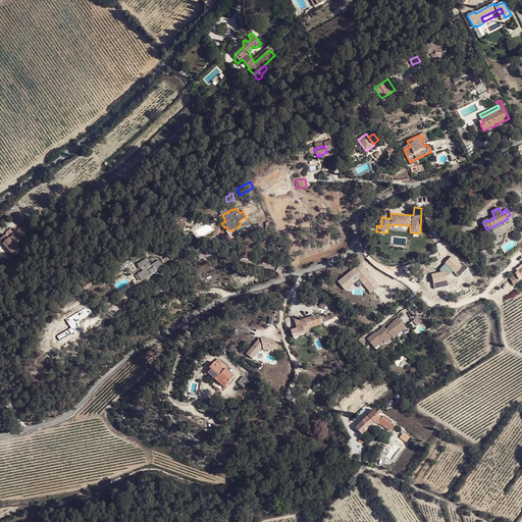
[(239,228),(238,226),(229,231),(226,226),(224,227),(228,235),(239,228)]
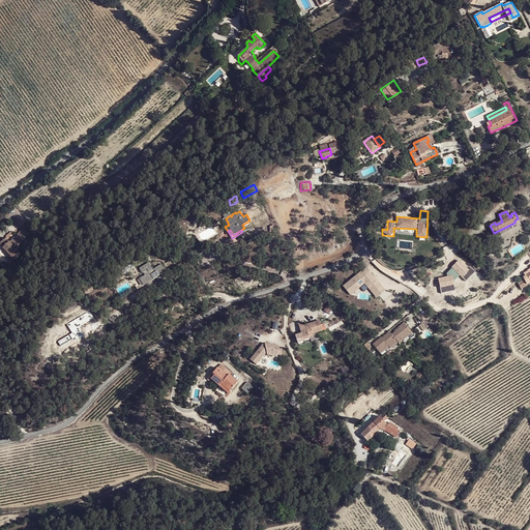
[(0,244),(10,256),(15,260),(21,254),(6,239),(12,233),(11,231),(8,234),(5,237),(6,237),(0,242),(0,244)]
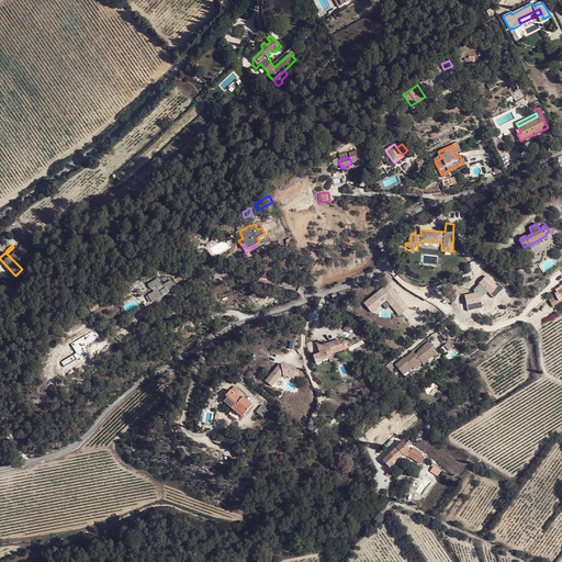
[(223,278),(213,271),(208,274),(218,282),(223,278)]
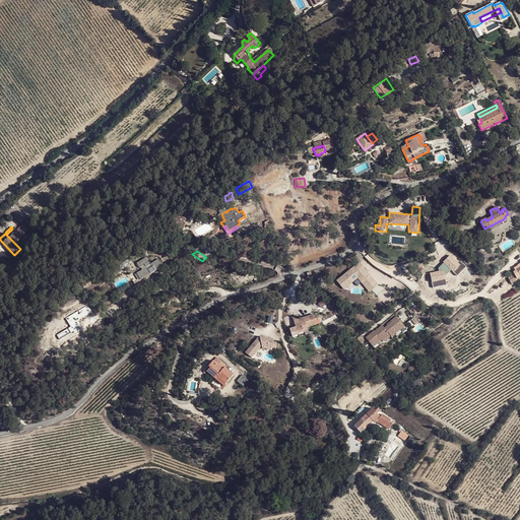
[(142,270),(137,273),(141,279),(152,273),(163,266),(158,259),(149,264),(145,258),(137,263),(140,268),(141,267),(142,270)]
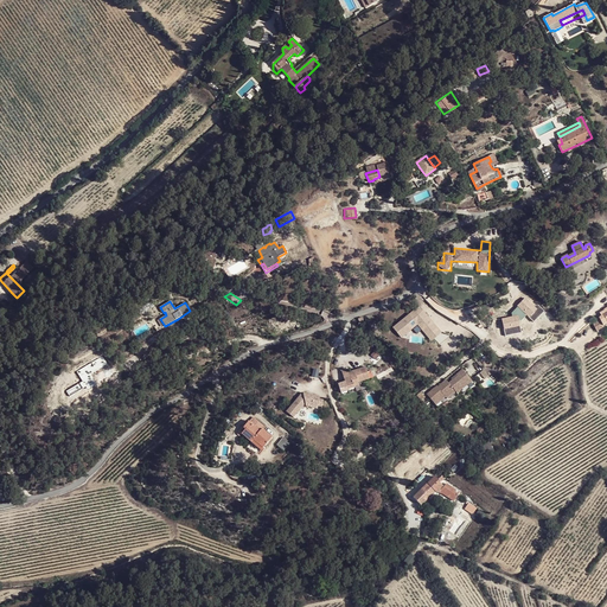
[(441,332),(421,307),(416,311),(415,308),(391,326),(400,337),(416,324),(429,340),(441,332)]
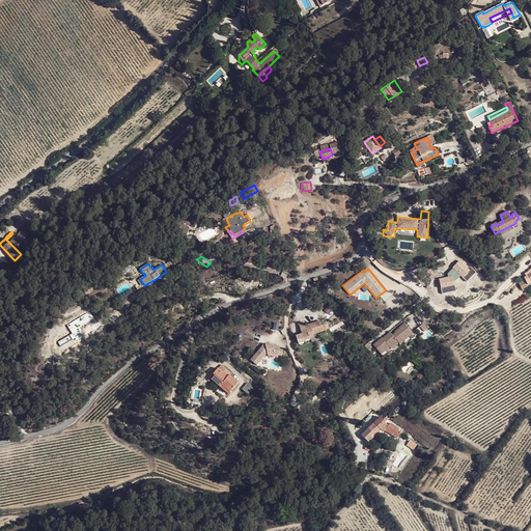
[(304,320),(299,323),(305,340),(311,338),(311,337),(315,336),(314,334),(324,331),(320,320),(311,324),(312,326),(309,327),(308,325),(306,325),(304,320)]
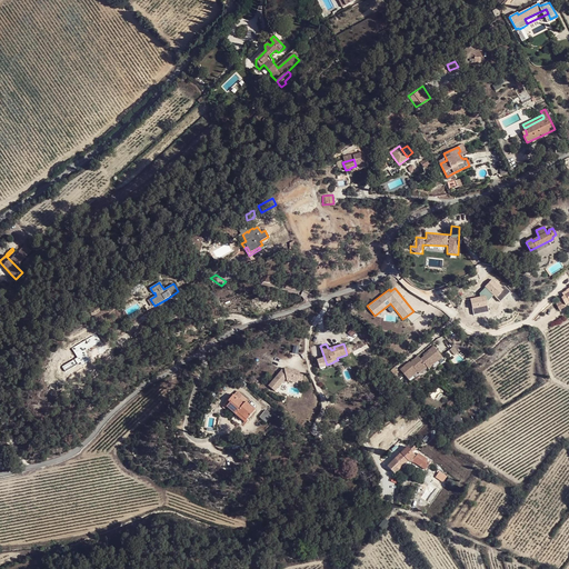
[(428,352),(420,359),(427,367),(427,368),(431,365),(441,356),(433,346),(427,351),(428,352)]
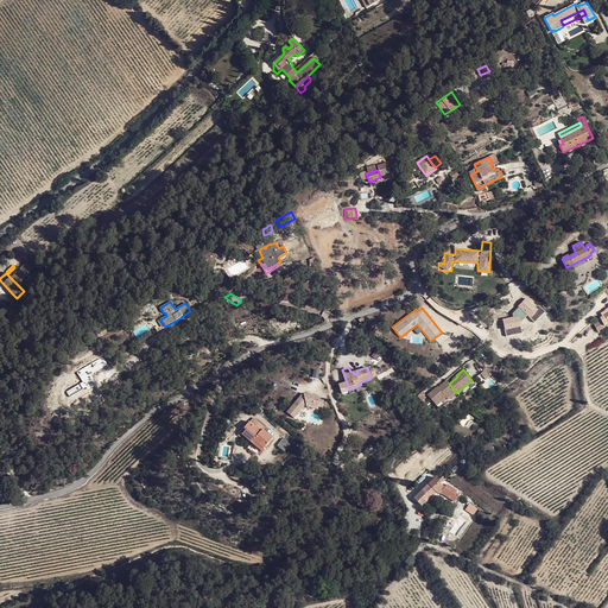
[(436,390),(435,388),(426,394),(438,409),(445,403),(442,400),(445,398),(447,399),(456,392),(449,384),(447,380),(438,386),(438,387),(436,390)]
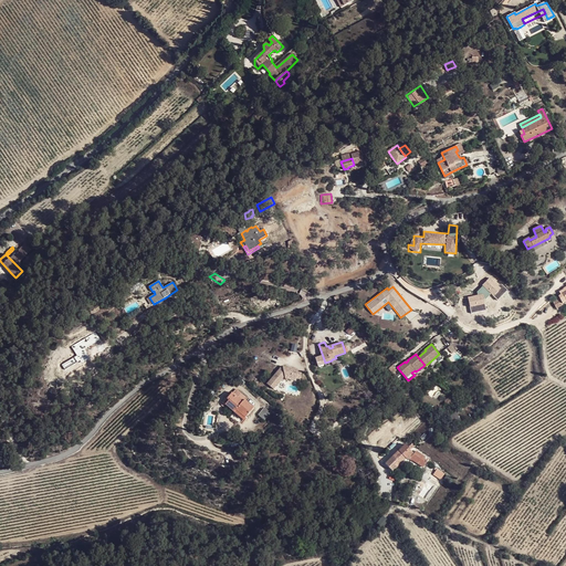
[(282,370),(271,386),(278,391),(287,377),(294,375),(294,374),(299,373),(299,374),(303,373),(300,365),(283,370),(282,370)]
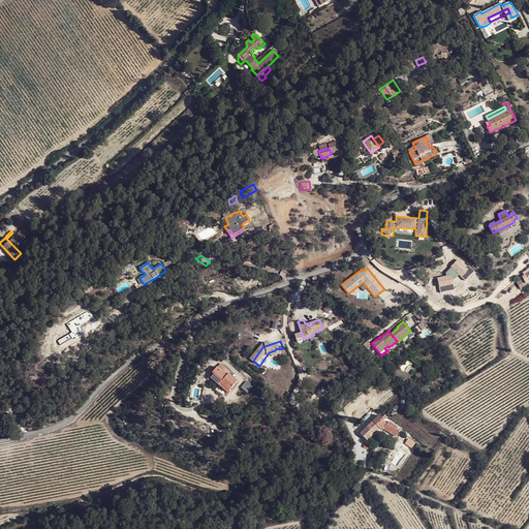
[(397,342),(397,341),(389,347),(390,348),(391,350),(399,343),(397,342)]
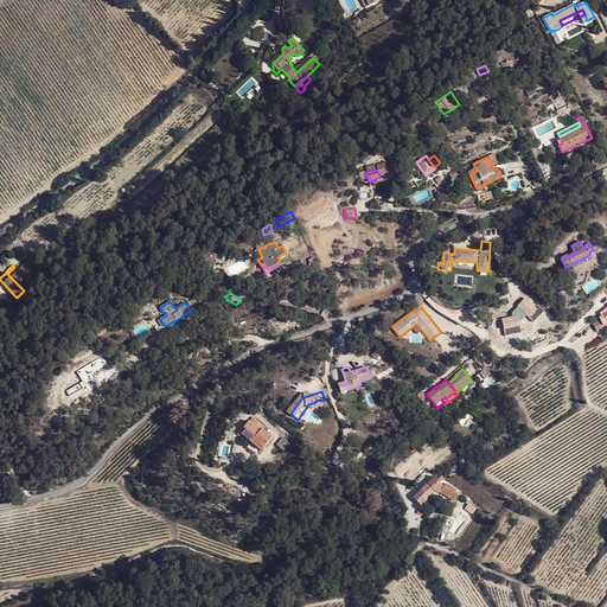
[(308,404),(310,409),(326,403),(325,400),(320,401),(320,400),(315,401),(315,402),(308,404)]
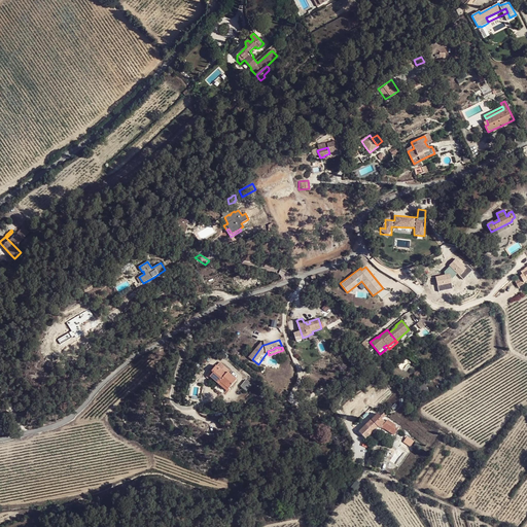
[(216,365),(211,372),(212,374),(210,377),(218,383),(220,381),(229,389),(237,380),(227,372),(229,370),(220,362),(217,365),(216,365)]
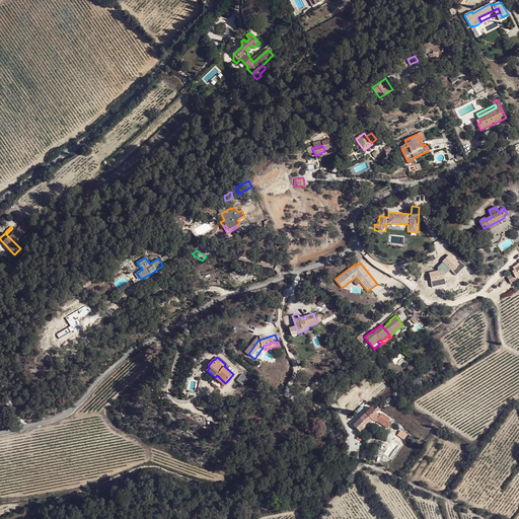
[(223,385),(225,383),(217,375),(215,377),(223,385)]
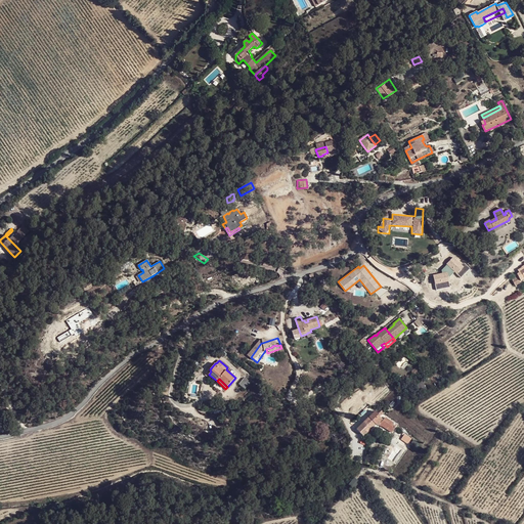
[(250,383),(244,379),(238,384),(245,389),(250,383)]
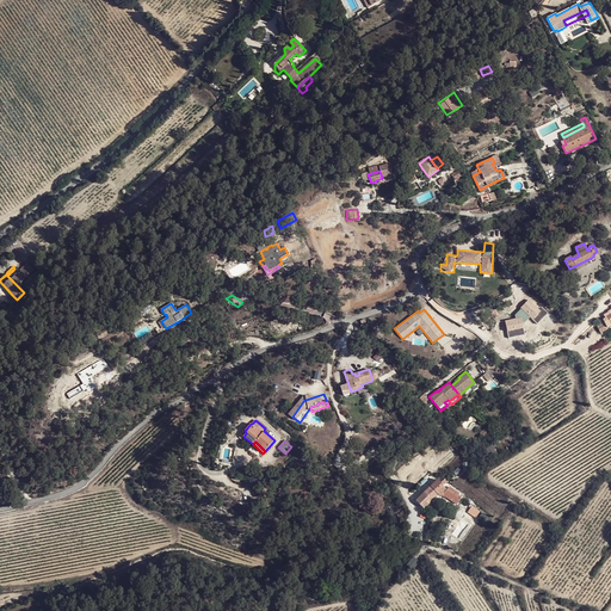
[(493,445),(486,449),(492,460),(499,455),(493,445)]
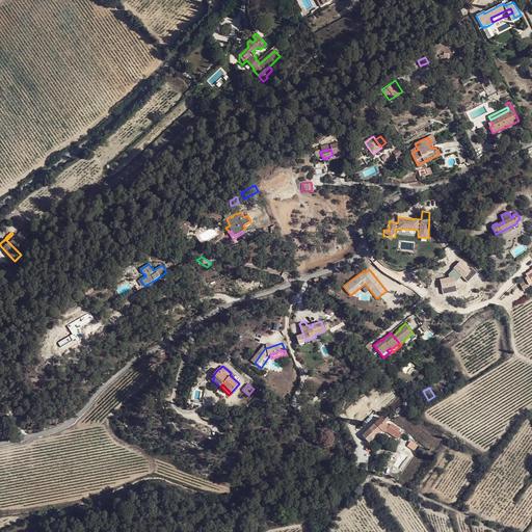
[(390,426),(383,421),(381,418),(363,435),(369,443),(381,431),(384,431),(387,433),(388,432),(398,440),(403,431),(392,424),(390,426)]
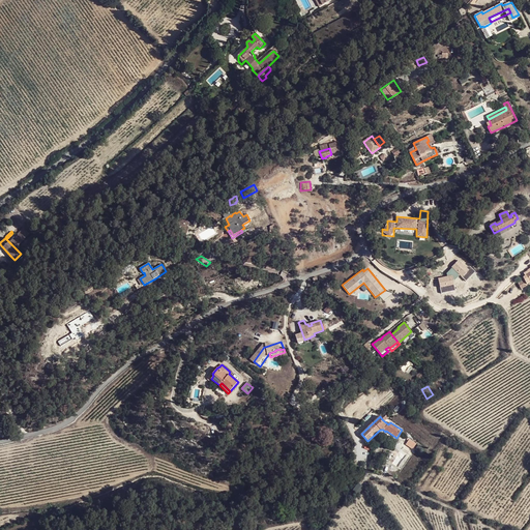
[(357,493),(362,487),(358,482),(352,489),(357,493)]
